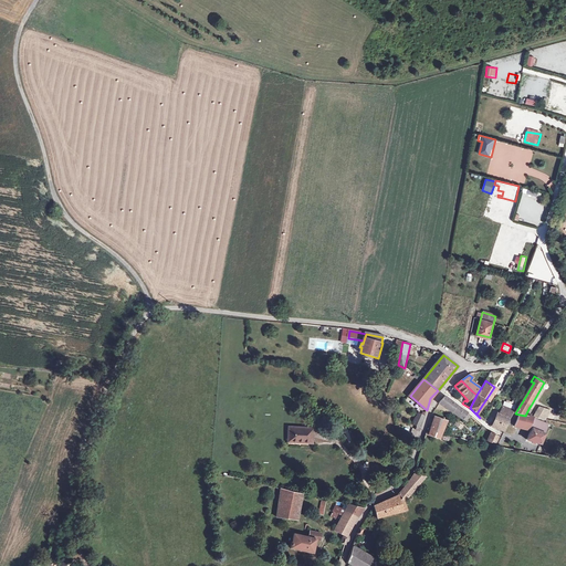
[(440,404),(463,419),(467,413),(446,397),(440,404)]
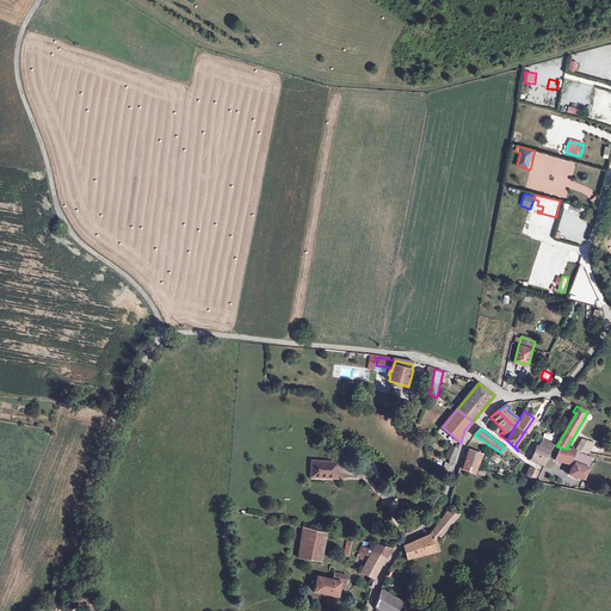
[(544,439),(541,449),(550,452),(553,446),(554,444),(544,439)]
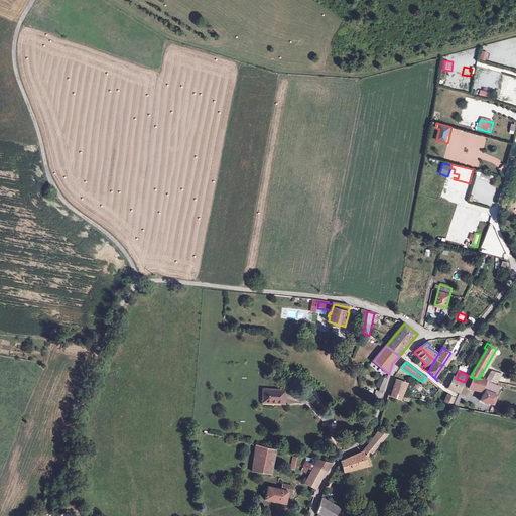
[(493,372),(488,381),(496,383),(500,376),(493,372)]
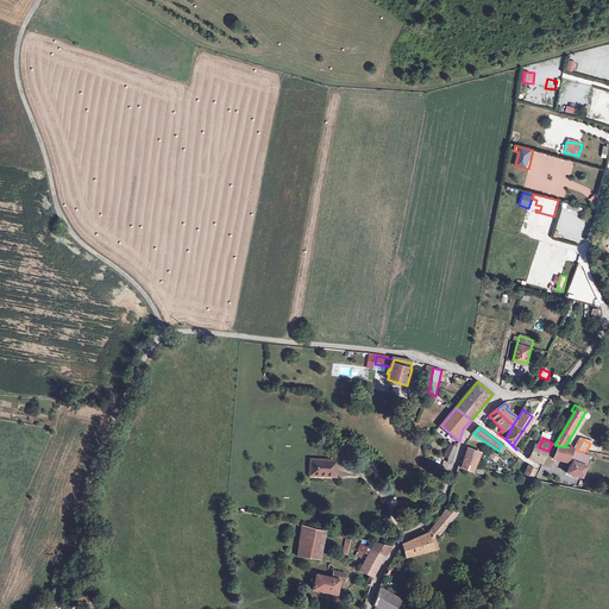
[(447,457),(452,459),(457,446),(451,444),(447,457)]
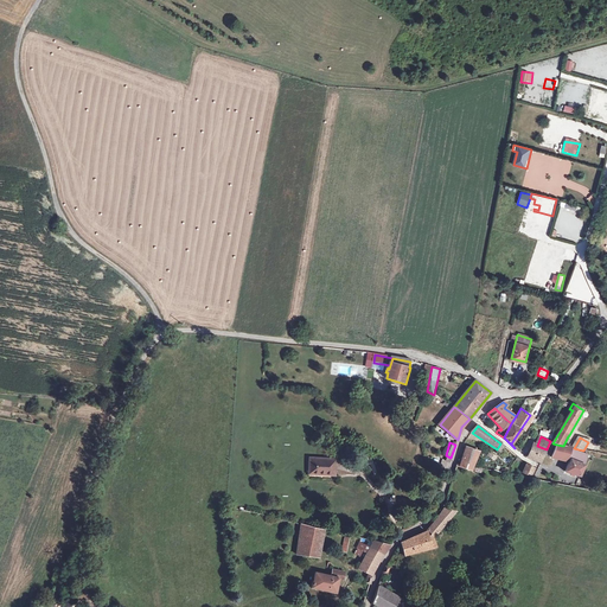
[(547,449),(537,446),(534,445),(529,457),(542,462),(547,449)]
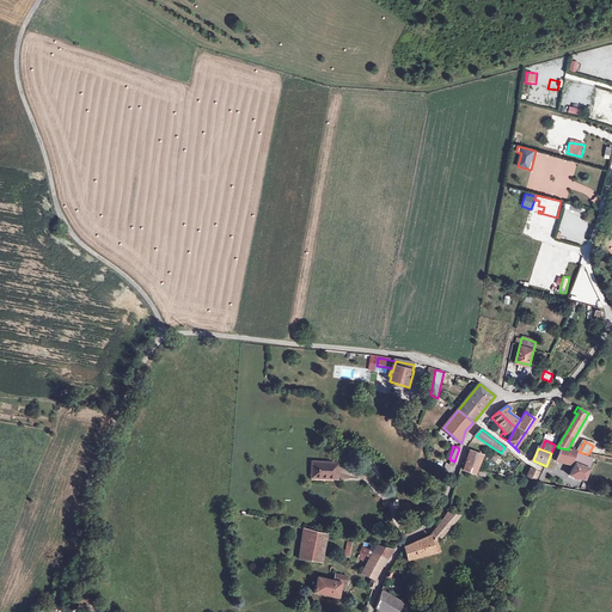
[(565,464),(570,451),(568,450),(562,448),(556,463),(565,464)]
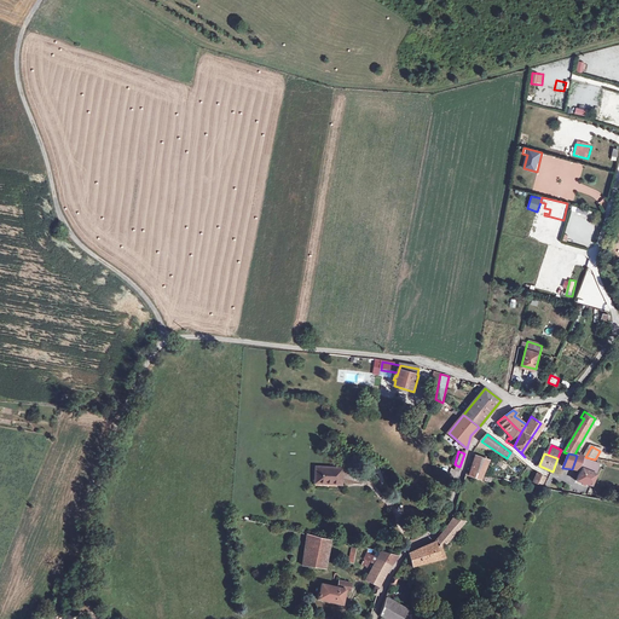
[(584,457),(577,456),(572,469),(579,470),(584,457)]
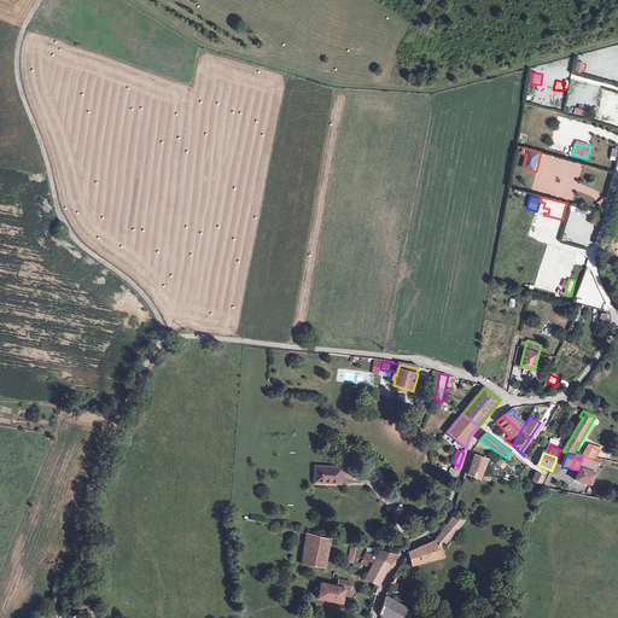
[(488,461),(476,456),(468,474),(479,479),(488,461)]
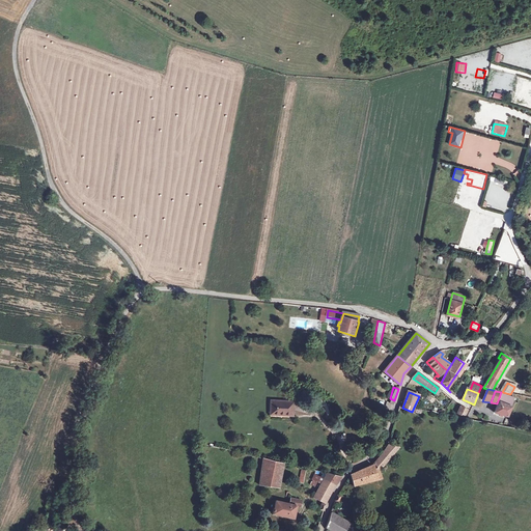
[(508,407),(511,400),(506,397),(503,403),(499,402),(495,413),(507,417),(511,407),(508,407)]
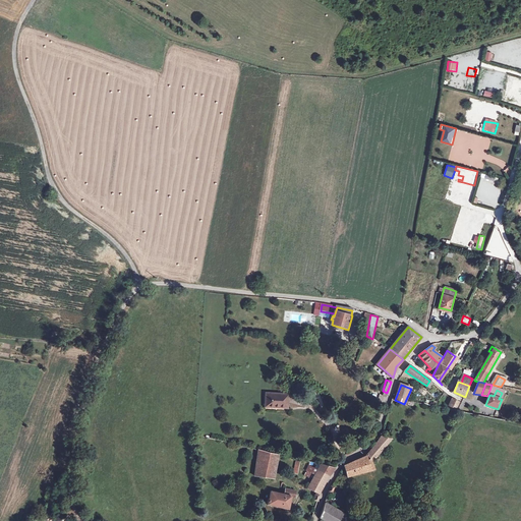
[(289,396),(268,395),(267,406),(279,407),(279,409),(288,409),(289,396)]
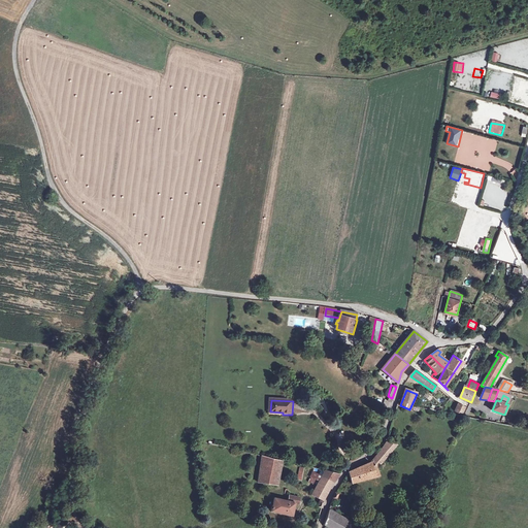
[(465,407),(459,404),(455,411),(462,415),(465,407)]
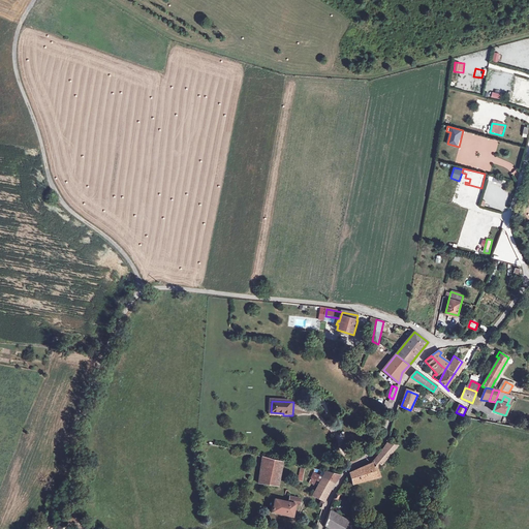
[(375,468),(371,463),(350,474),(353,486),(380,478),(378,469),(398,446),(387,442),(373,463),(377,467),(375,468)]
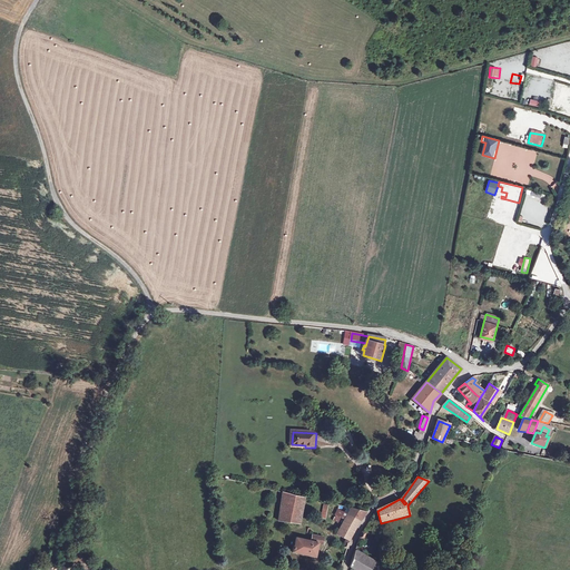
[(300,524),(304,498),(283,493),(278,521),(300,524)]
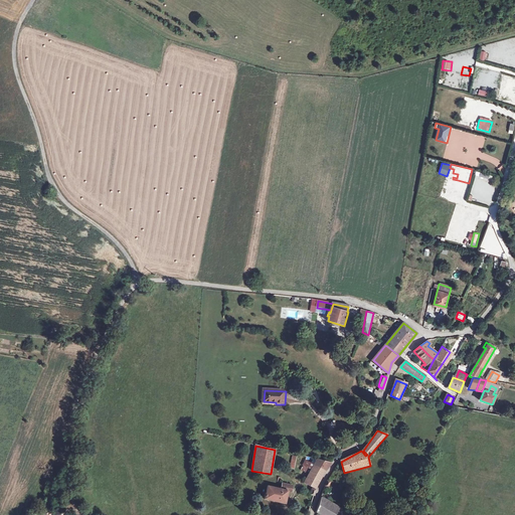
[(314,465),(326,471),(332,463),(317,460),(314,465)]
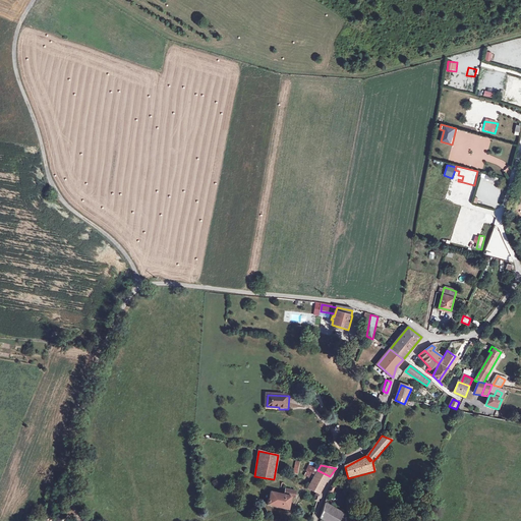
[(303,479),(310,483),(317,470),(310,466),(303,479)]
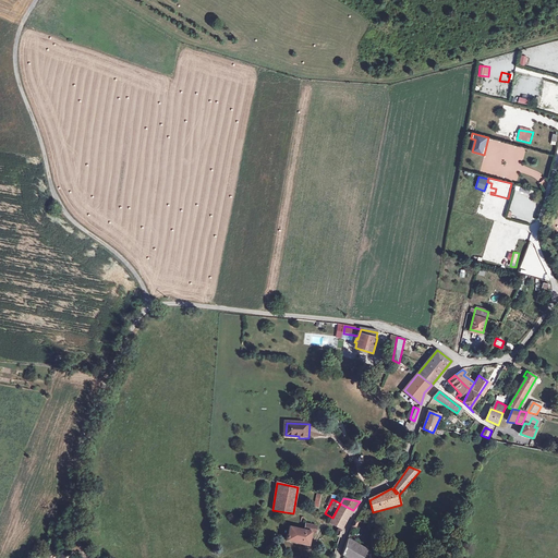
[(340,504),(332,518),(330,523),(342,530),(351,513),(353,510),(340,504)]
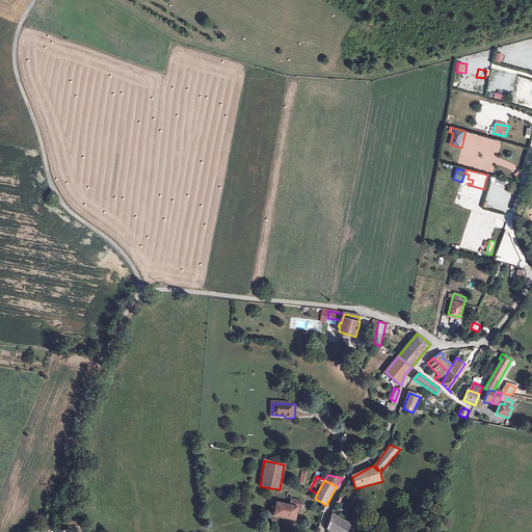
[(290,506),(276,503),(274,516),(294,521),(297,508),(301,509),(303,503),(291,500),(290,506)]
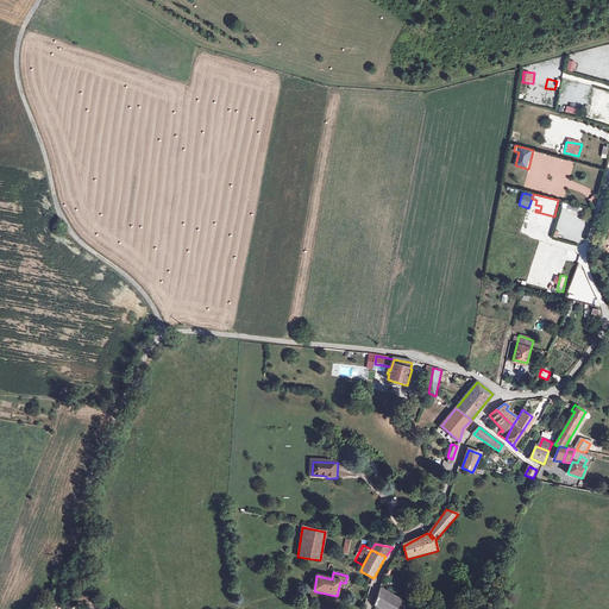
[(378,608),(408,608),(409,607),(381,590),(375,607),(378,608)]
